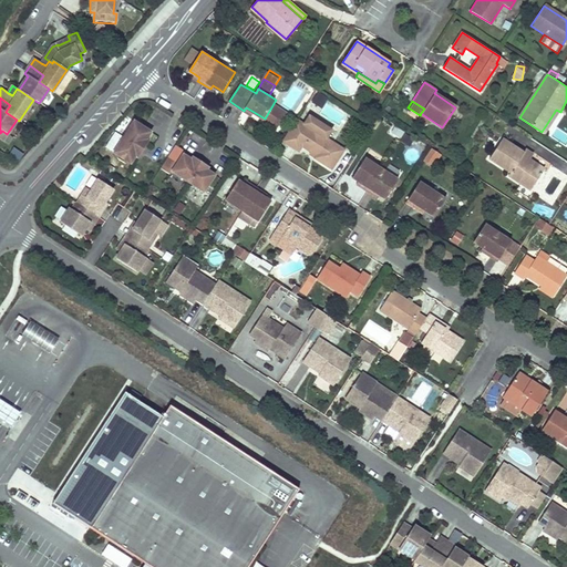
[(542,132),(545,134),(560,112),(556,110),(542,132)]
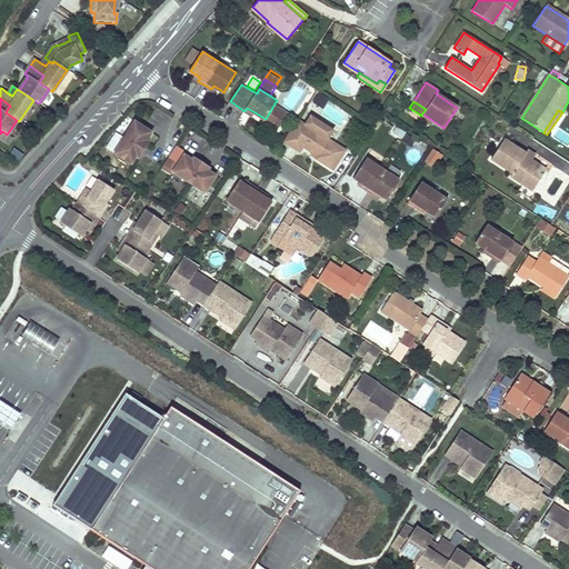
[(427,125),(430,119),(422,113),(421,116),(419,119),(427,125)]
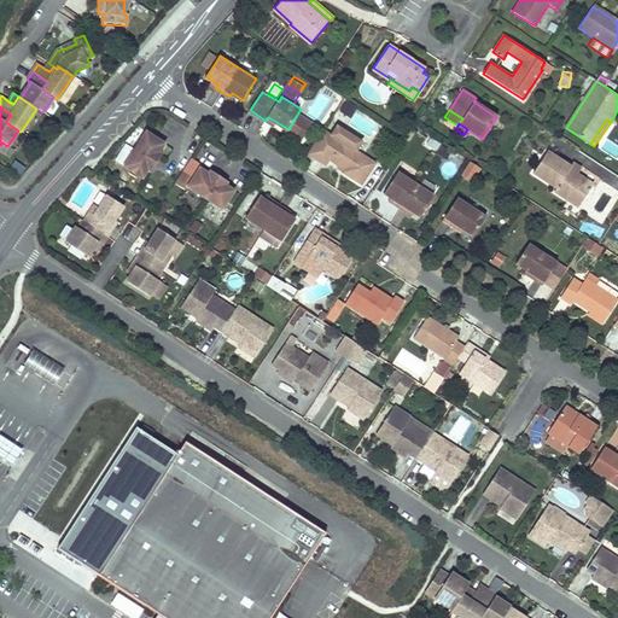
[(147,179),(152,170),(163,153),(169,144),(149,132),(128,167),(147,179)]
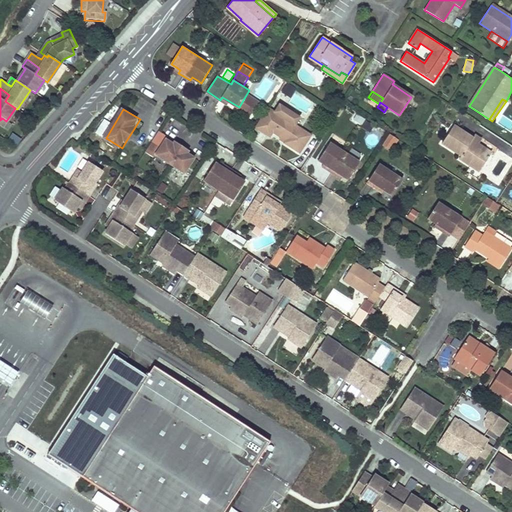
[(287,110),(273,132),(281,136),(287,140),(285,143),(299,153),(311,135),(303,129),(295,124),(300,118),(287,110)]
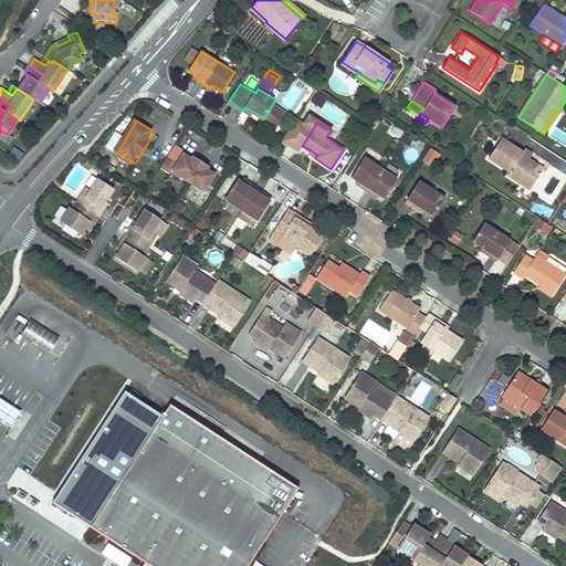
[(341,136),(332,130),(326,137),(335,143),(341,136)]
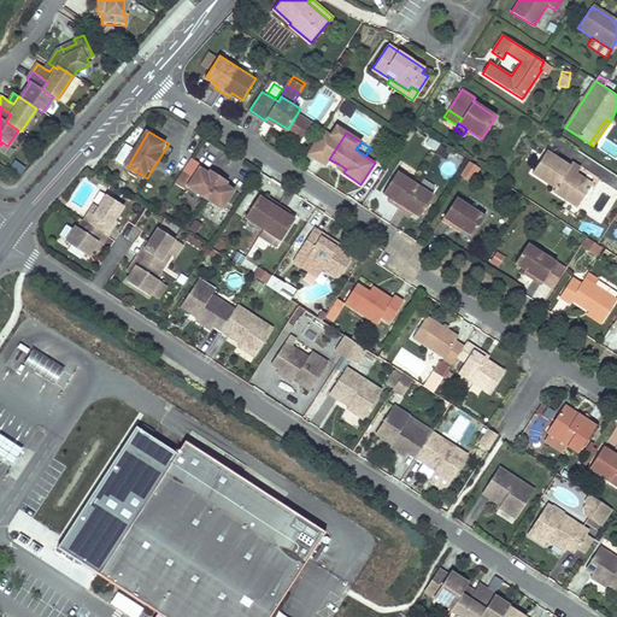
[(570,166),(546,151),(532,174),(556,188),(553,192),(577,207),(592,184),(575,174),(569,170),(570,166)]
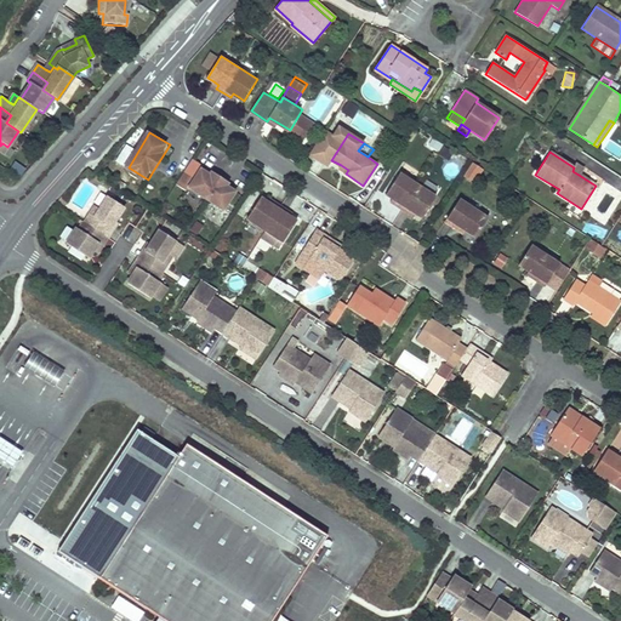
[(164,154),(153,171),(157,174),(166,157),(164,154)]
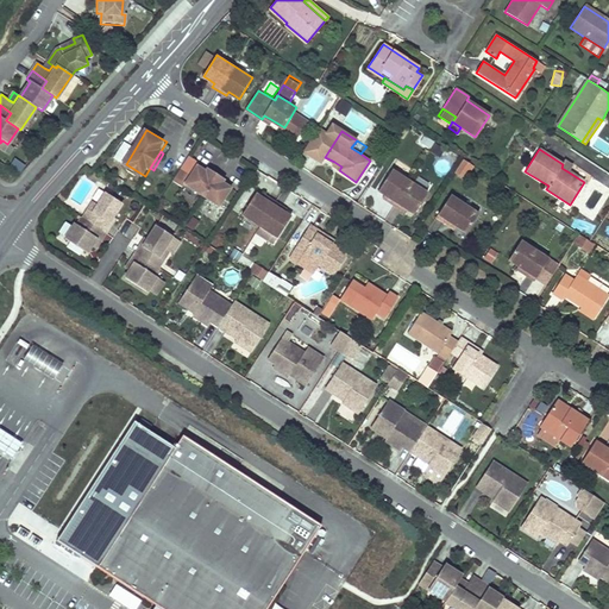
[(464,177),(472,164),(463,157),(454,170),(464,177)]
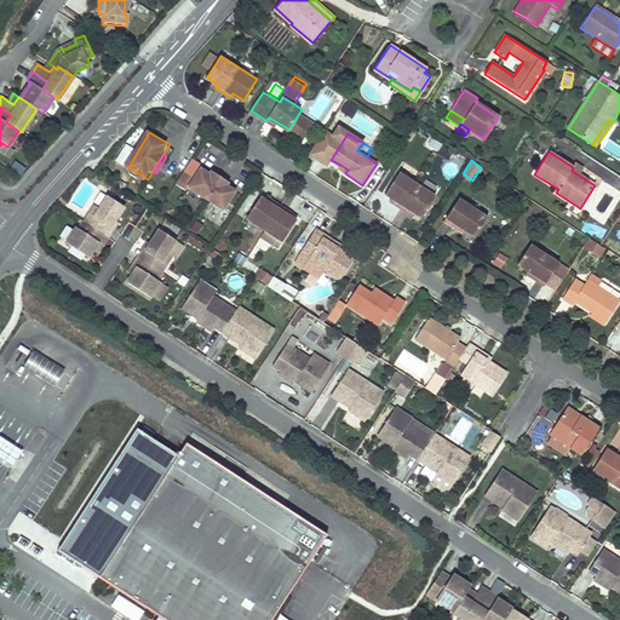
[(578,174),(581,170),(575,165),(573,167),(572,171),(578,174)]
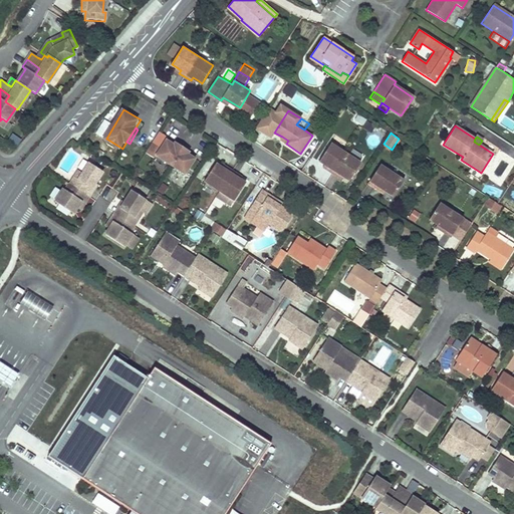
[(191,156),(177,146),(169,142),(160,157),(188,175),(198,160),(191,156)]
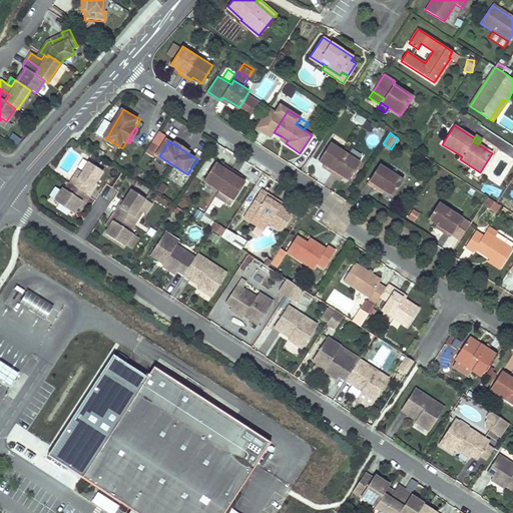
[(361,161),(331,141),(320,159),(325,162),(329,164),(326,168),(339,176),(341,173),(344,174),(349,178),(361,161)]
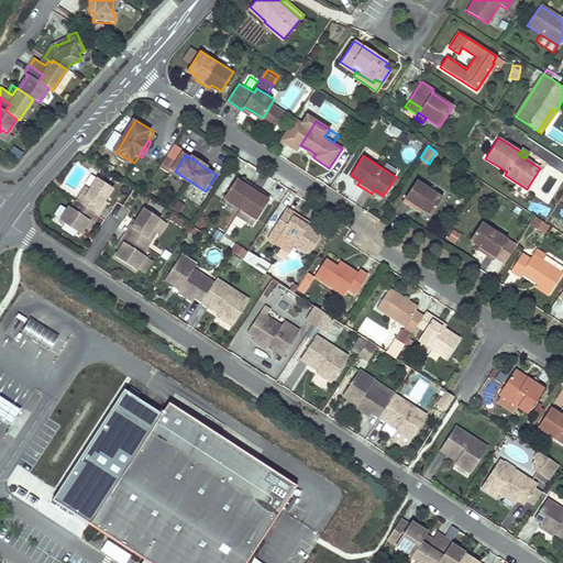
[(196,156),(194,159),(209,170),(211,166),(196,156)]
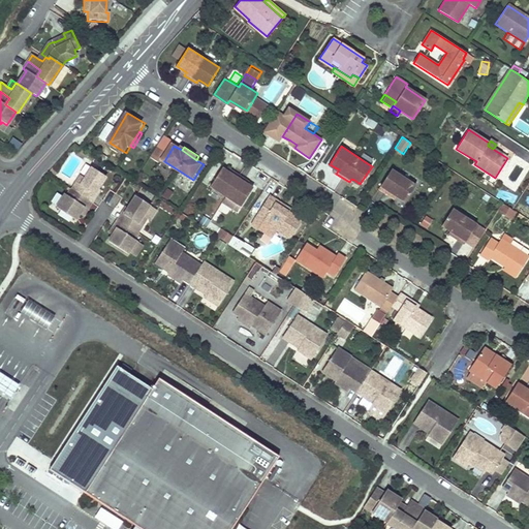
[(105,175),(92,166),(85,177),(81,175),(72,188),(87,198),(91,192),(93,194),(97,187),(105,175)]
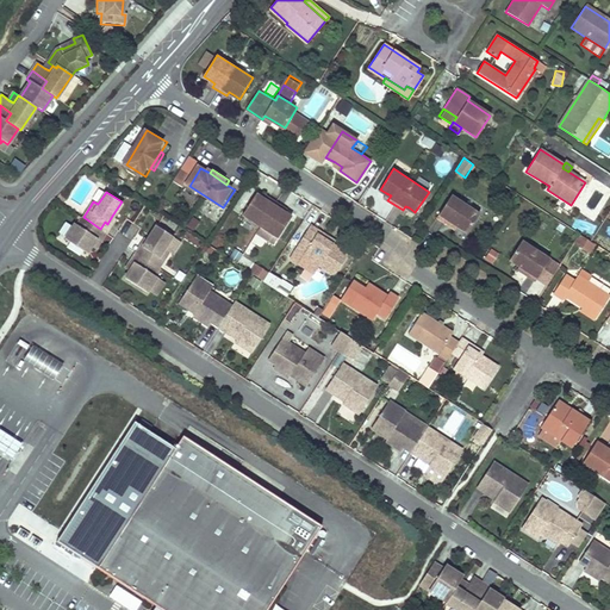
[(479,212),(452,194),(437,217),(447,222),(448,219),(458,225),(467,231),(479,212)]
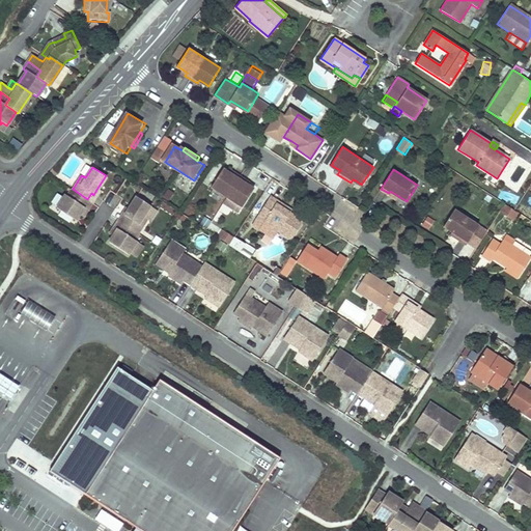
[(234,175),(230,173),(226,170),(214,188),(244,207),(256,190),(250,186),(247,184),(249,180),(236,172),(234,175)]
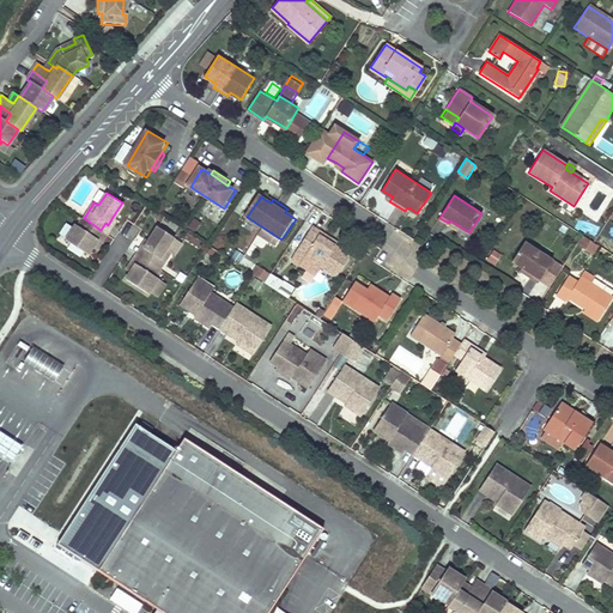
[(115,218),(113,217),(108,225),(105,223),(101,230),(103,230),(105,232),(115,218)]
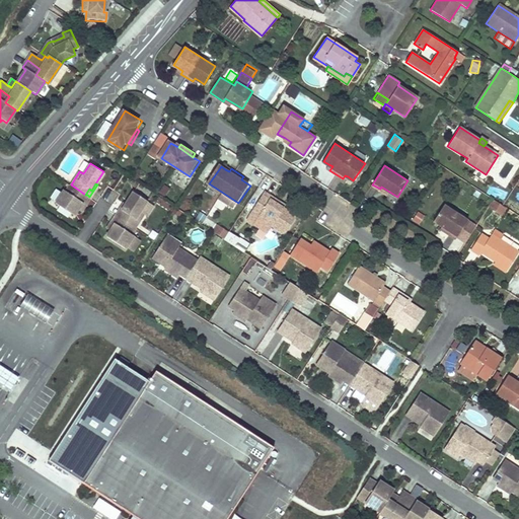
[(85,195),(71,184),(67,191),(65,189),(57,202),(75,214),(79,208),(87,195),(85,195)]
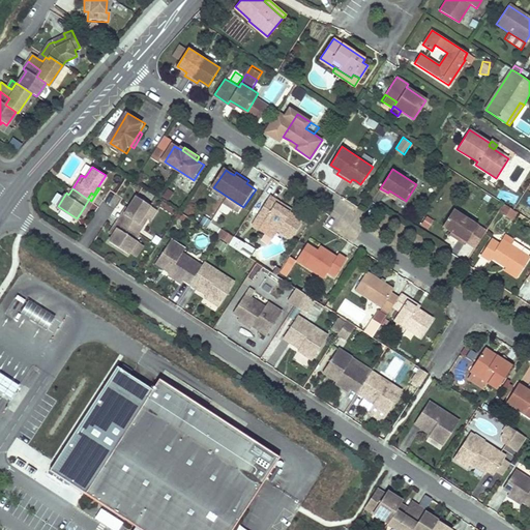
[(292,213),(277,204),(281,201),(272,196),(259,217),(293,240),(304,222),(292,213)]
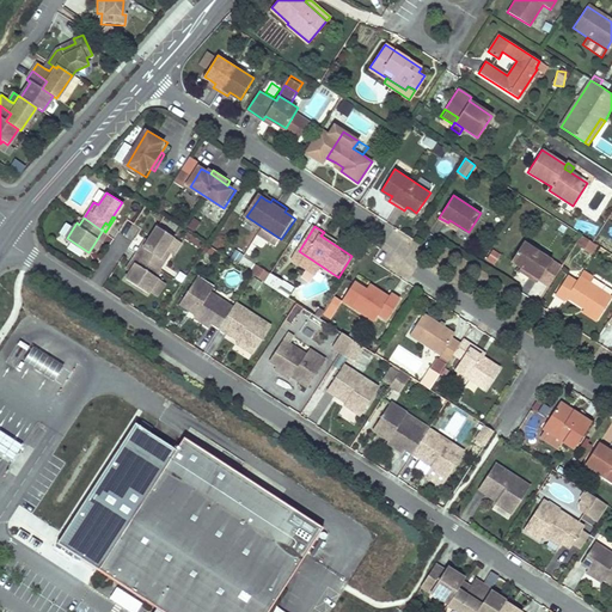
[(175,237),(159,227),(150,242),(145,249),(147,250),(142,257),(160,268),(171,252),(166,249),(175,237)]
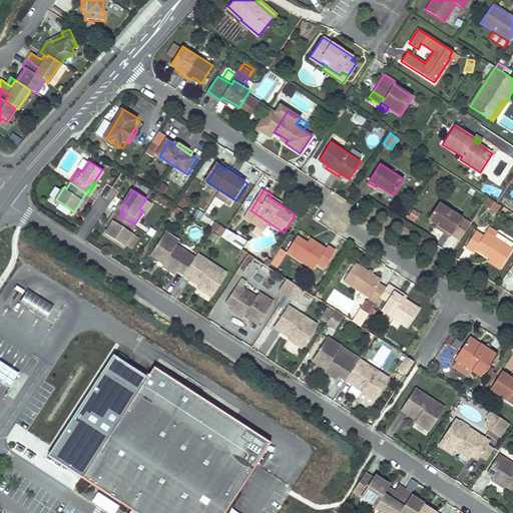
[(88,194),(86,192),(78,205),(81,207),(89,194),(88,194)]
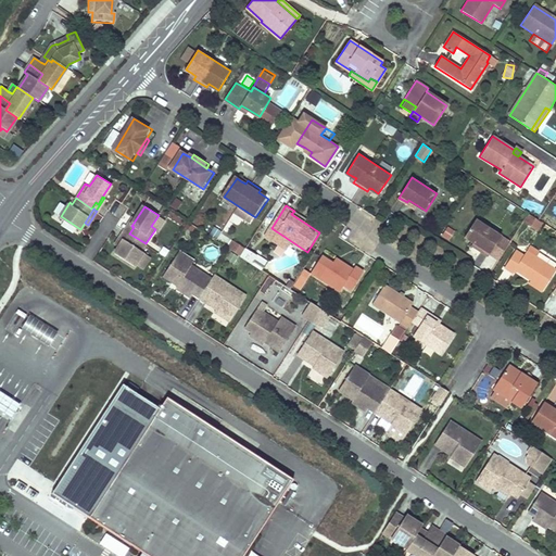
[(294,211),(291,214),(306,224),(308,219),(294,211)]
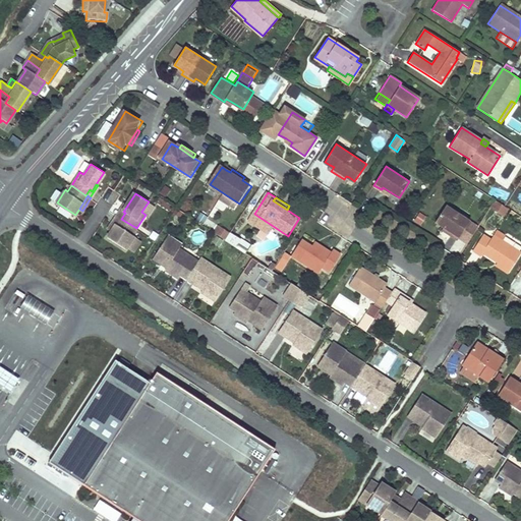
[(507,207),(495,199),(490,207),(502,214),(507,207)]
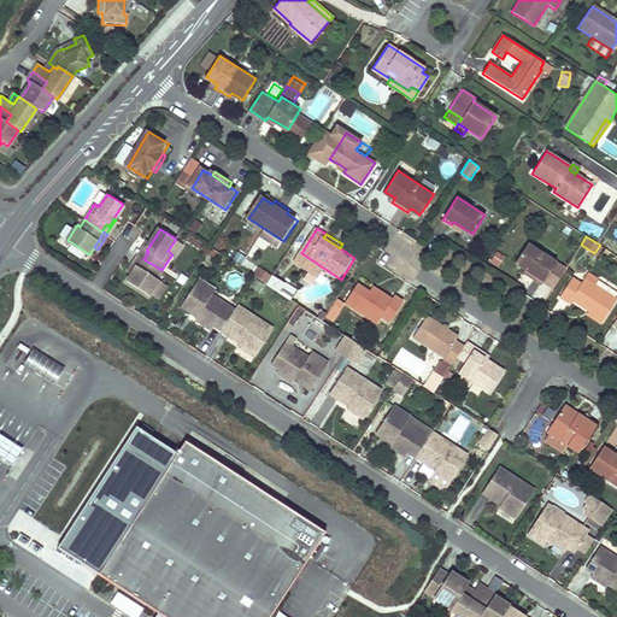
[(146,251),(151,244),(148,241),(140,256),(142,258),(144,259),(148,252),(146,251)]
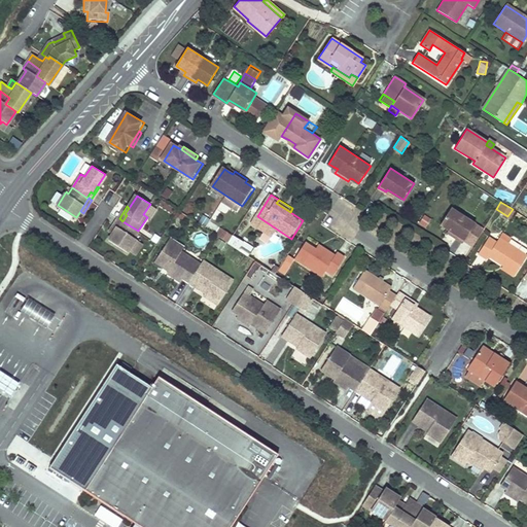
[(476,223),(453,208),(442,224),(451,230),(458,235),(457,238),(464,242),(476,223)]
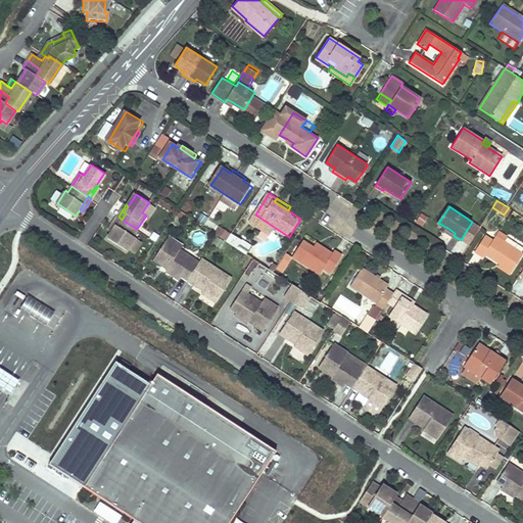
[(423,225),(427,216),(419,211),(414,221),(423,225)]
